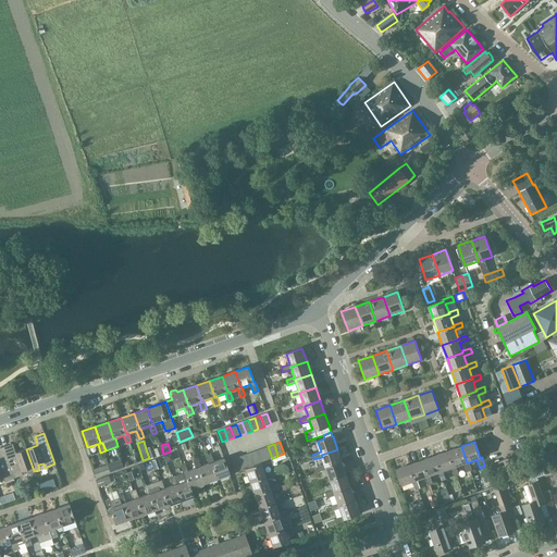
[(34,471),(26,449),(15,453),(12,445),(3,447),(14,479),(22,475),(21,471),(26,470),(27,473),(34,471)]
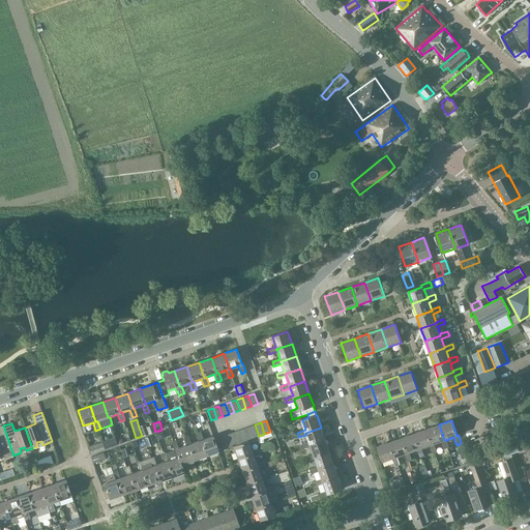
[(255,424),(248,427),(253,438),(256,437),(259,436),(255,424)]
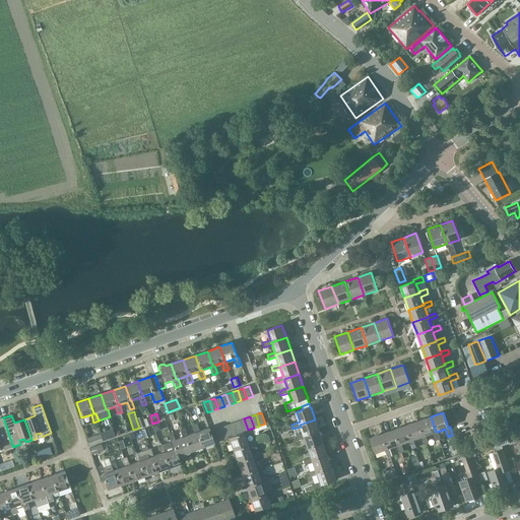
[(436,432),(431,416),(419,421),(425,436),(426,436),(433,433),(436,441),(439,440),(441,439),(438,432),(436,432)]
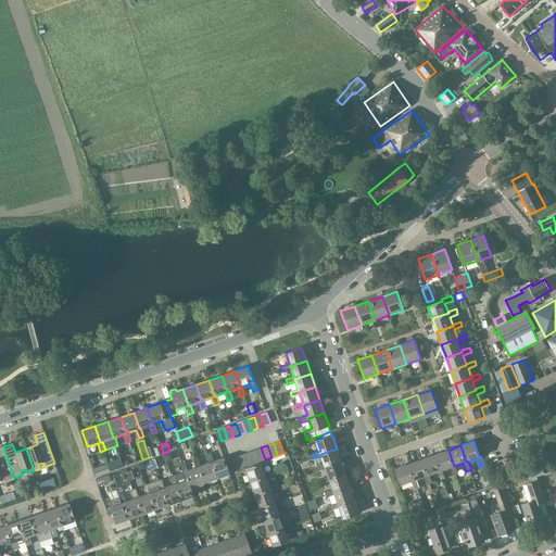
[(4,481),(14,478),(3,446),(0,447),(0,477),(3,477),(4,481)]
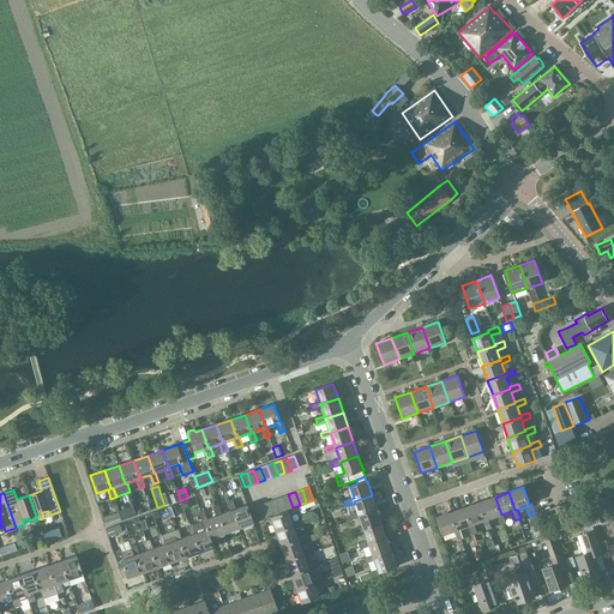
[(168,493),(161,495),(164,505),(172,503),(168,493)]
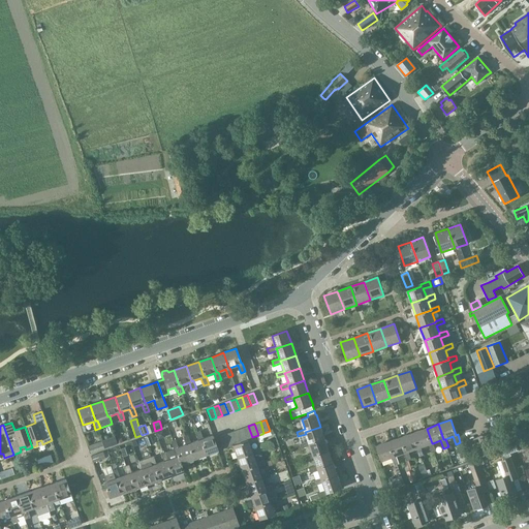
[(152,425),(146,427),(148,433),(154,431),(152,425)]
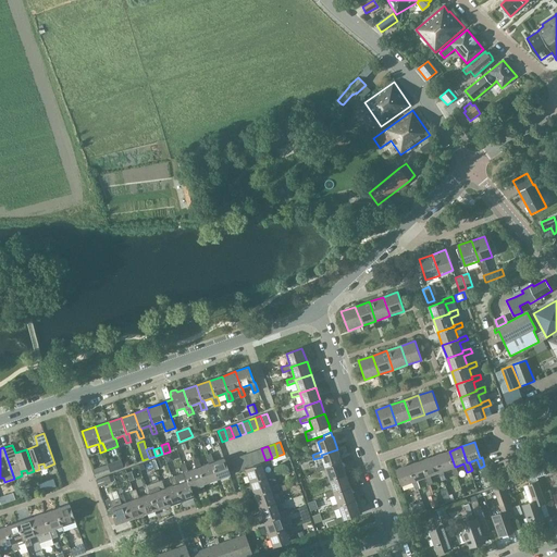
[(261,448),(256,450),(260,462),(265,460),(261,448)]
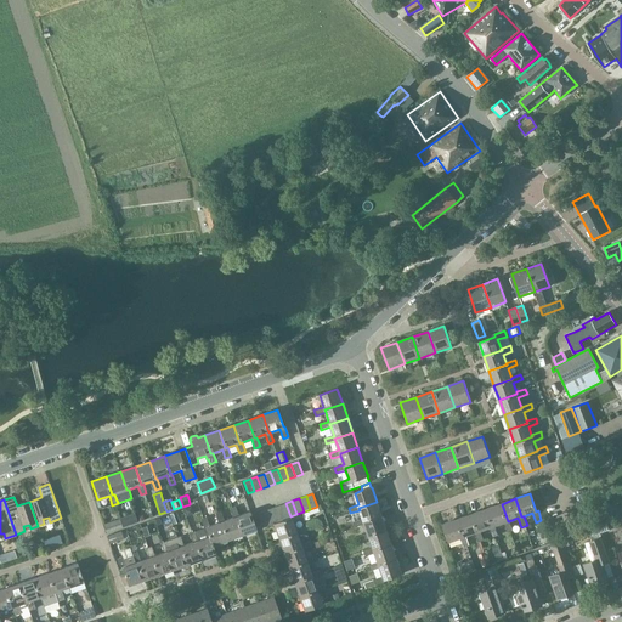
[(360,510),(350,513),(355,527),(365,524),(365,522),(382,516),(377,502),(358,508),(360,510)]
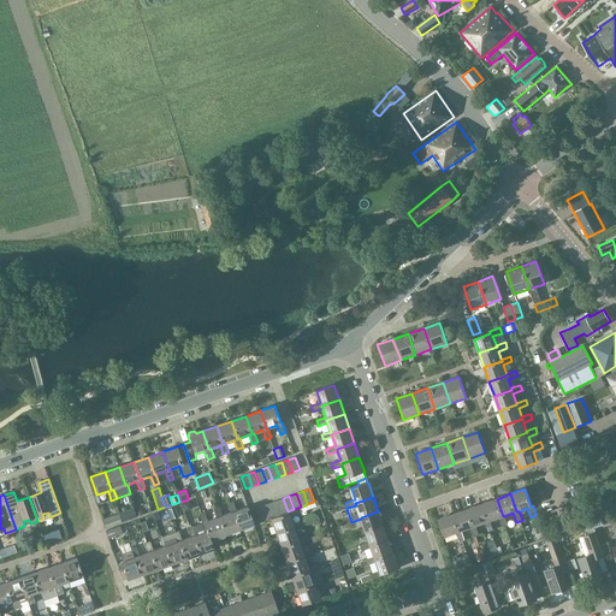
[(283,498),(276,501),(280,514),(288,511),(283,498)]
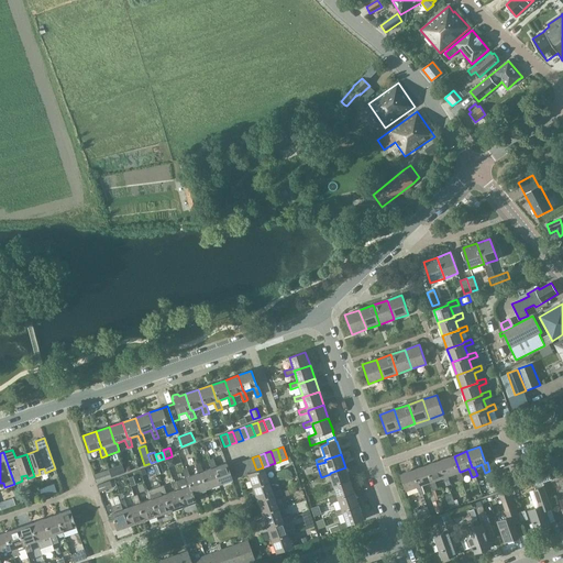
[(464,481),(461,472),(460,472),(454,456),(440,461),(446,476),(448,476),(456,473),(459,482),(464,481)]
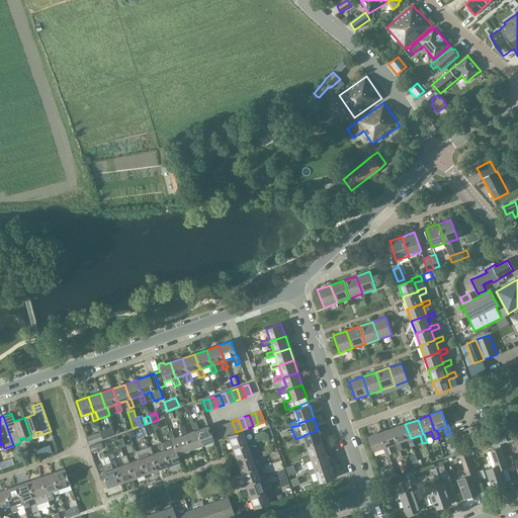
[(232,421),(227,423),(231,434),(236,432),(232,421)]
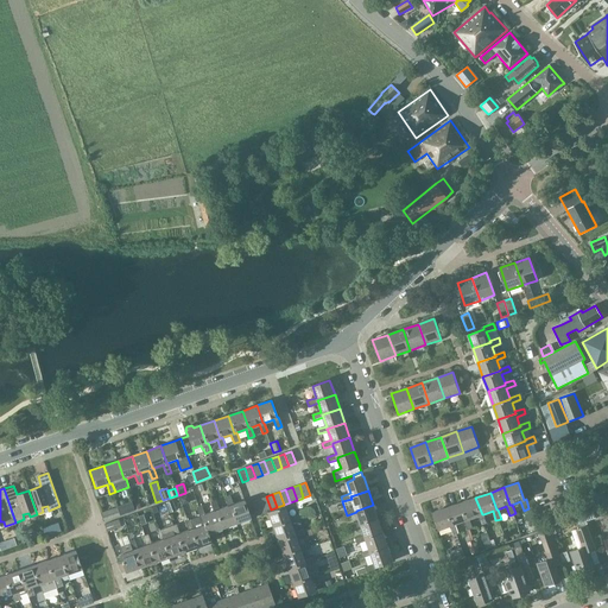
[(187,495),(179,498),(182,505),(189,502),(187,495)]
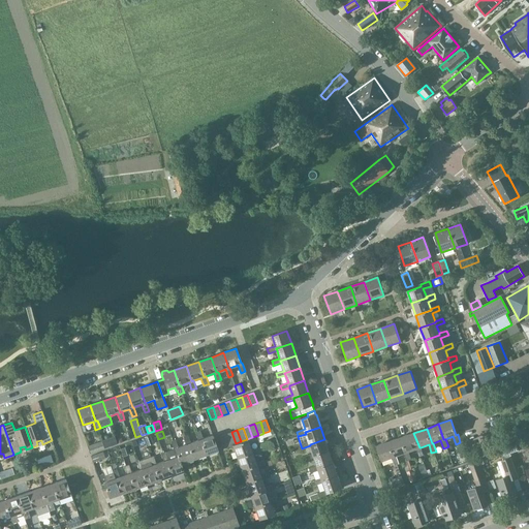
[(199,440),(205,455),(218,450),(212,435),(203,439),(199,431),(195,433),(198,440),(199,440)]
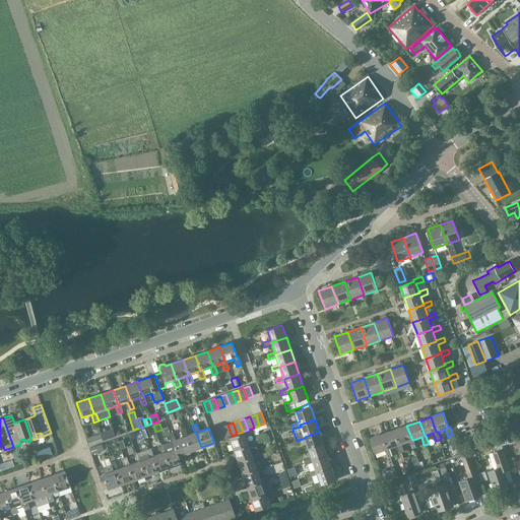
[(228,425),(221,427),(226,439),(229,438),(228,437),(232,436),(228,425)]
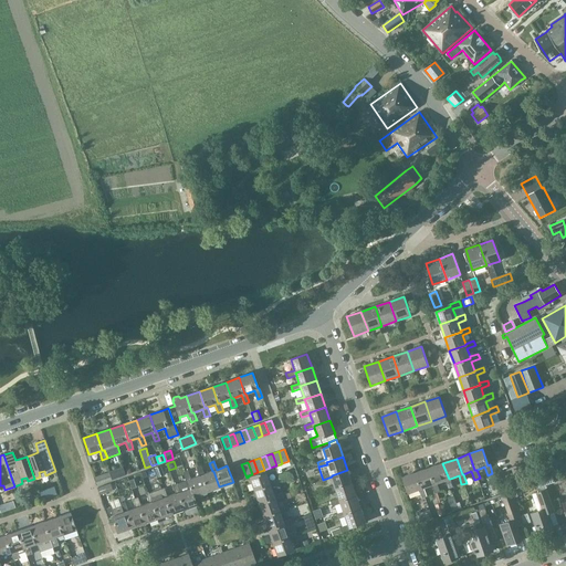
[(442,463),(430,468),(436,483),(437,483),(444,480),(448,489),(453,488),(450,479),(449,479),(442,463)]
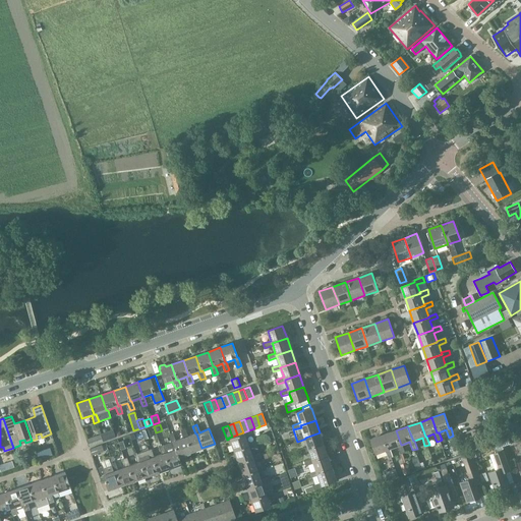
[(222,427),(217,429),(221,442),(227,440),(222,427)]
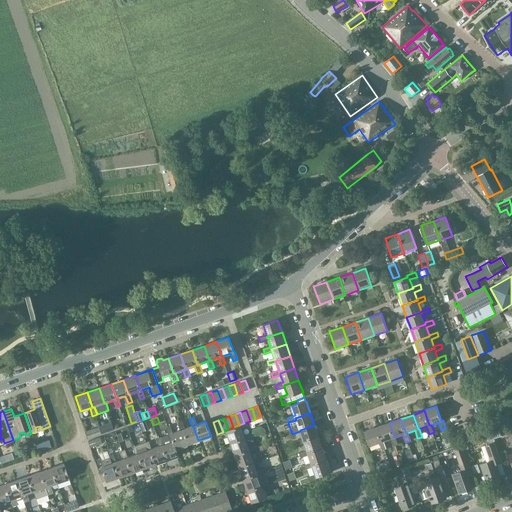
[(187,445),(198,440),(193,426),(192,426),(184,429),(182,421),(177,423),(180,430),(181,430),(187,445)]
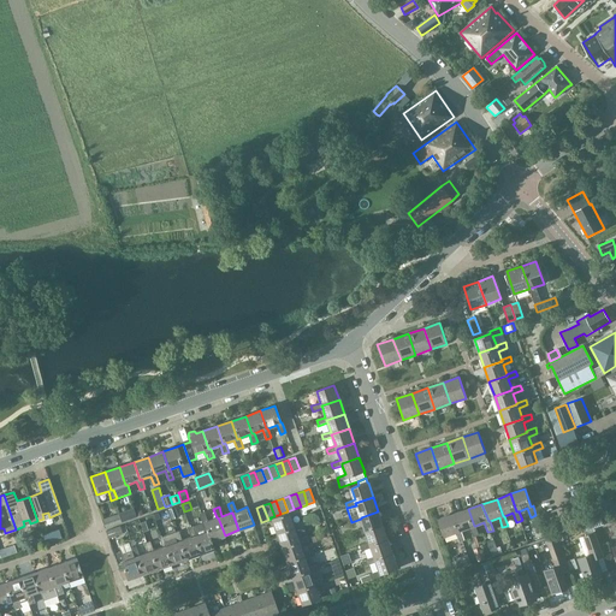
[(288,513),(271,519),(276,533),(294,527),(292,525),(289,516),(298,513),(297,508),(294,509),(288,511),(288,513)]
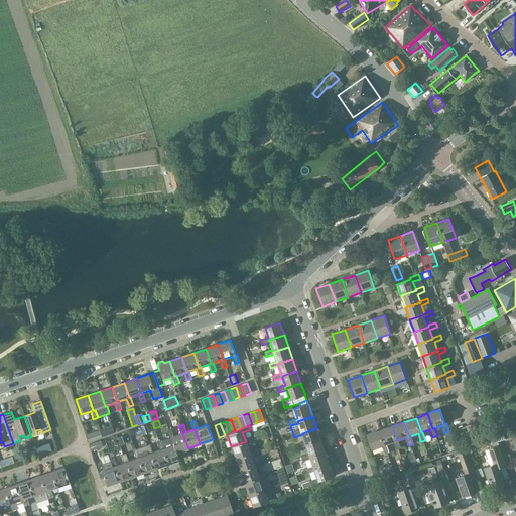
[(111,426),(99,430),(101,437),(114,433),(111,426)]
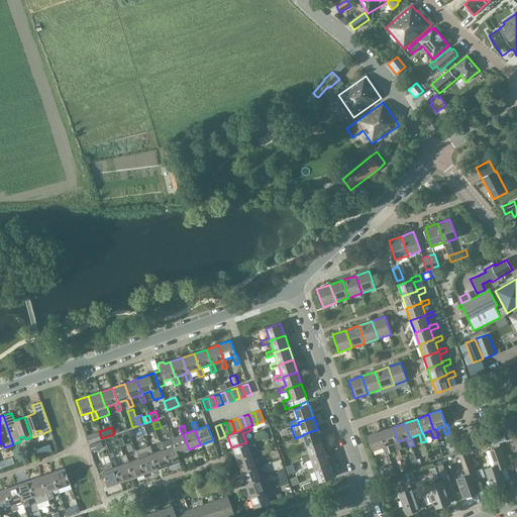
[(381,431),(386,446),(387,445),(395,443),(397,450),(402,449),(399,441),(398,441),(393,427),(381,431)]
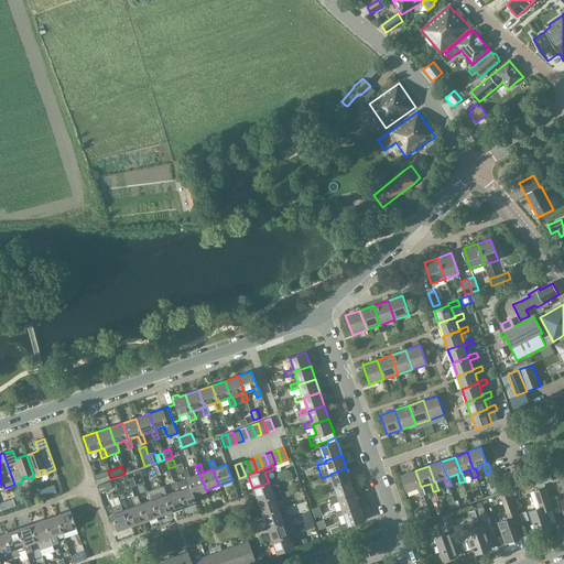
[(325,486),(326,489),(327,491),(335,488),(335,487),(350,481),(346,468),(331,474),(331,475),(334,484),(325,486)]
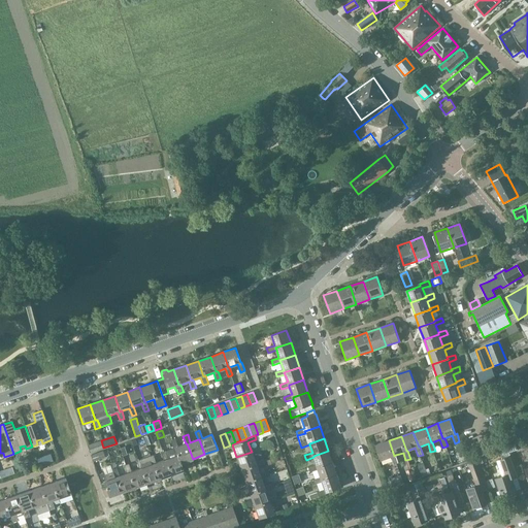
[(180,463),(193,459),(187,443),(186,443),(177,447),(174,439),(170,440),(173,449),(174,448),(177,456),(180,463)]
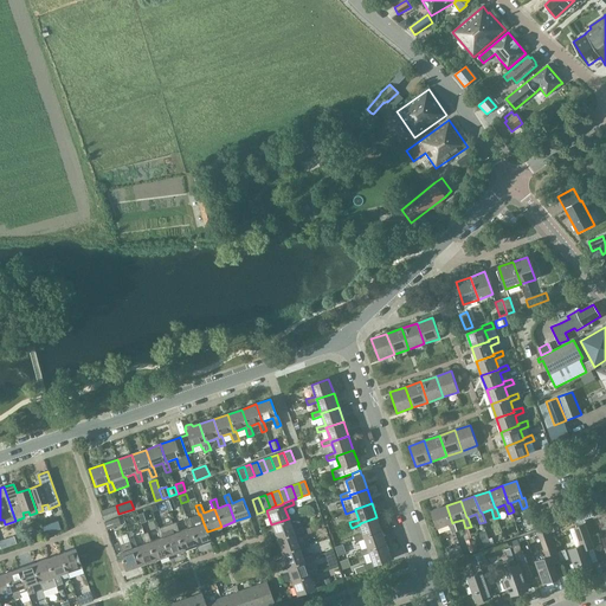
[(605,504),(592,510),(593,516),(605,511),(605,504)]
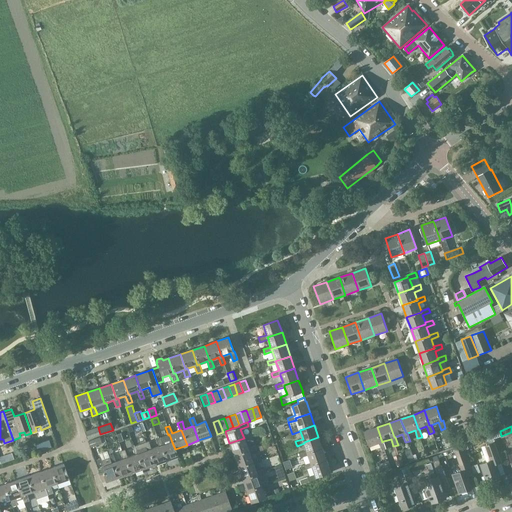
[(86,438),(87,438),(100,434),(98,427),(84,432),(86,438)]
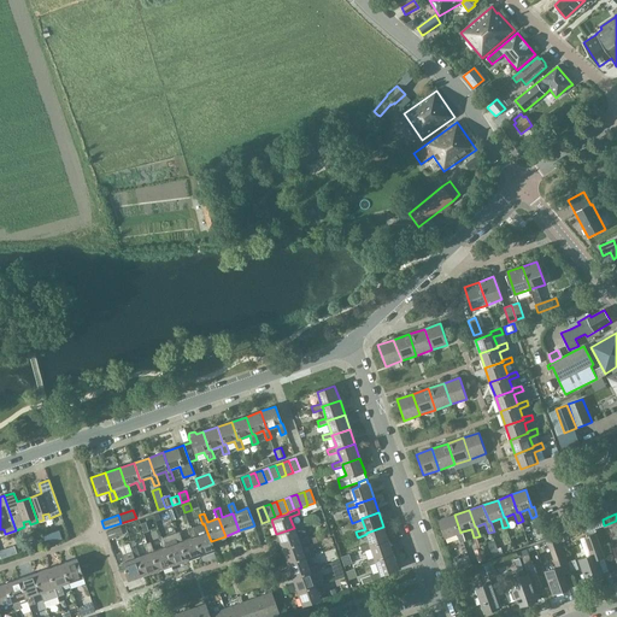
[(465,541),(462,532),(460,533),(454,515),(439,519),(445,538),(457,534),(459,544),(465,541)]
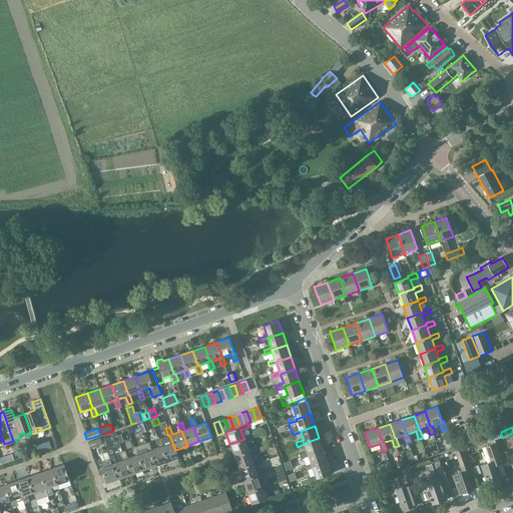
[(244,439),(229,444),(233,456),(248,451),(247,449),(245,442),(252,439),(251,434),(243,437),(244,439)]
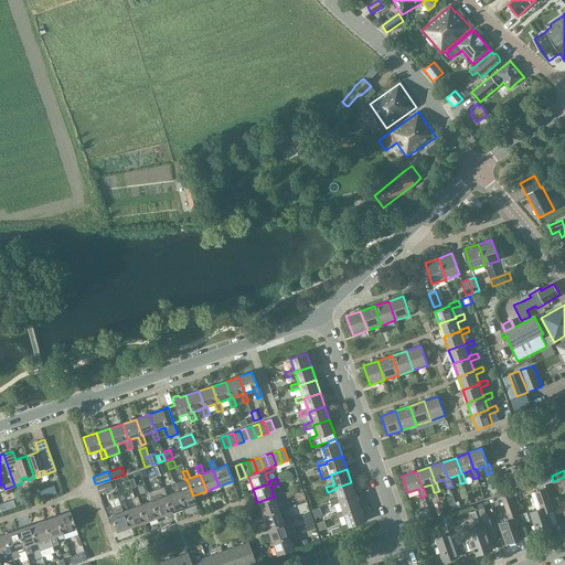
[(187,479),(185,480),(177,483),(177,482),(172,484),(176,492),(177,492),(182,509),(195,503),(193,496),(190,488),(187,479)]
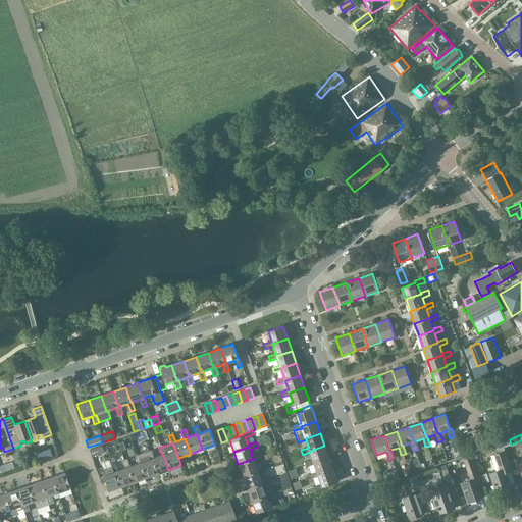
[(92,457),(104,452),(107,451),(105,445),(101,446),(102,446),(90,450),(92,457)]
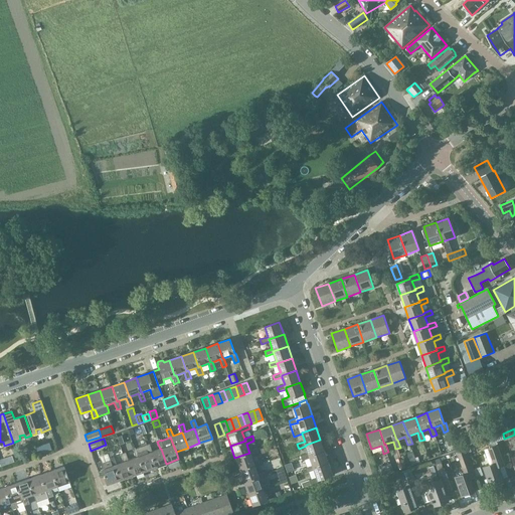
[(309,453),(301,456),(302,459),(303,461),(310,458),(310,456),(324,451),(320,440),(306,445),(306,446),(309,453)]
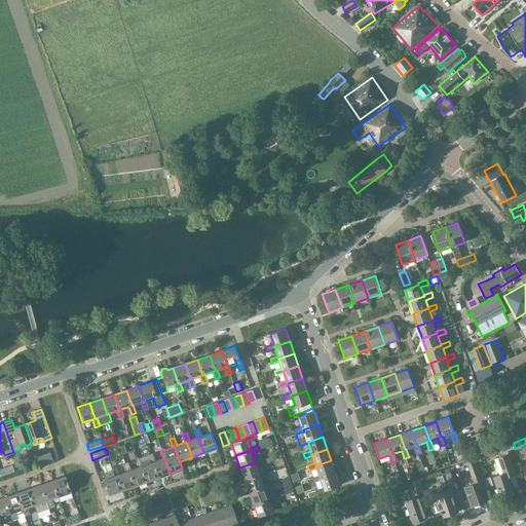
[(49,452),(37,457),(39,463),(52,459),(49,452)]
